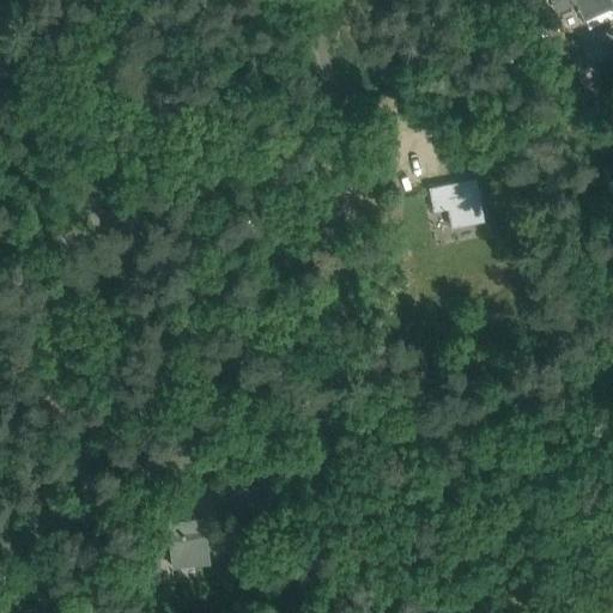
[(557,0),(574,0),(578,10),(583,18),(612,5),(611,0),(551,0),(552,2),(557,0)]
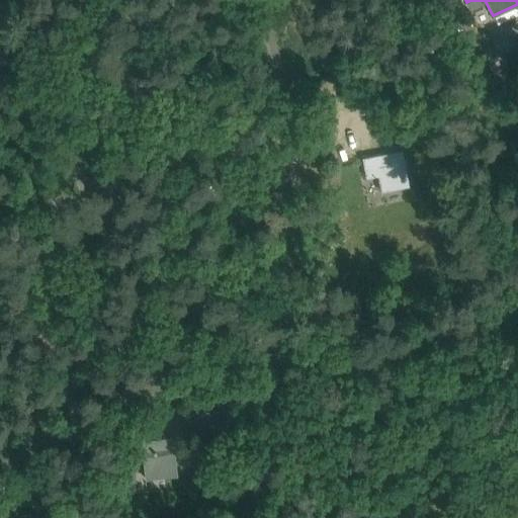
[(491,84),(486,54),(465,58),(470,88),(491,84)]
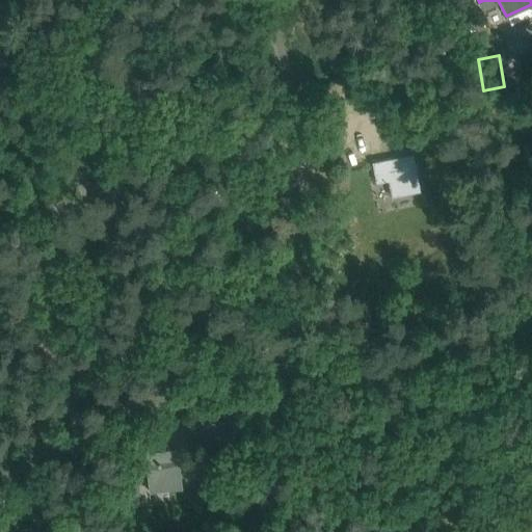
[(376,183),(389,181),(391,195),(420,189),(413,156),(372,163),(376,183)]
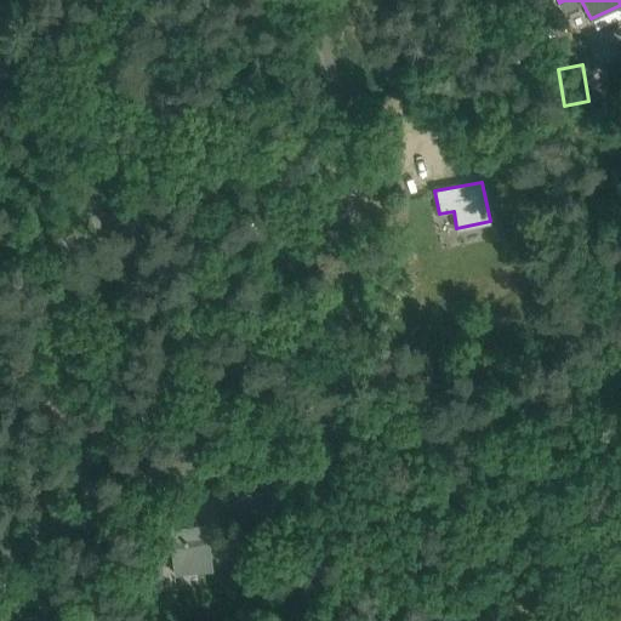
[(263,491),(222,496),(226,518),(266,513),(263,491)]
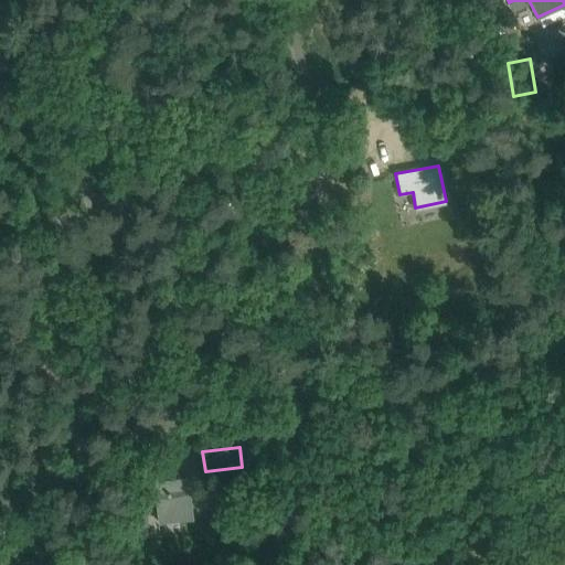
[(160,536),(171,535),(184,533),(182,519),(193,516),(188,478),(153,482),(160,536)]
